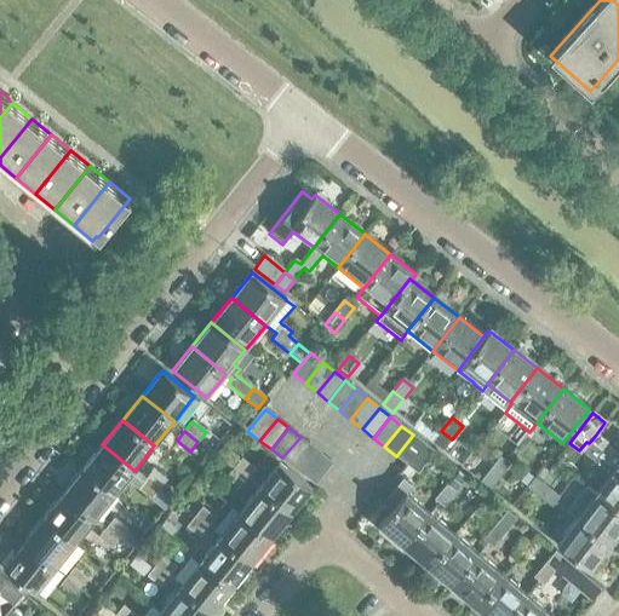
[(452,439),(441,431),(431,444),(442,452),(452,439)]
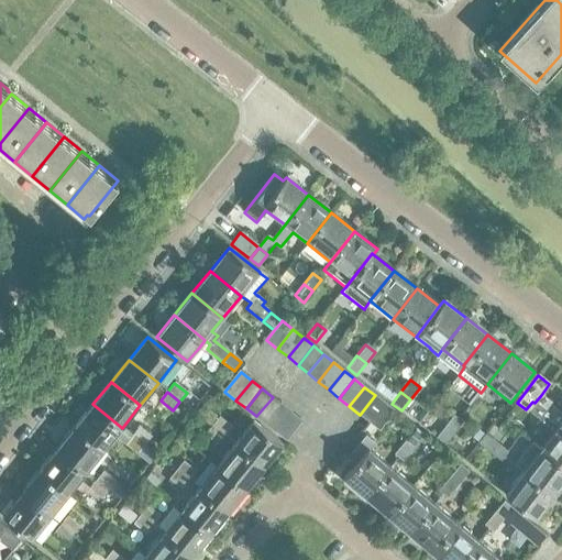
[(385,403),(375,395),(360,415),(370,423),(385,403)]
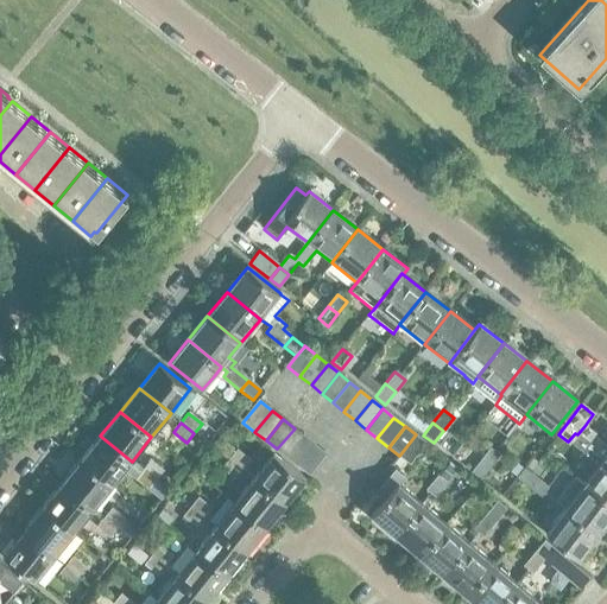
[(585,426),(577,434),(589,443),(585,449),(606,465),(606,449),(593,439),(595,434),(585,426)]
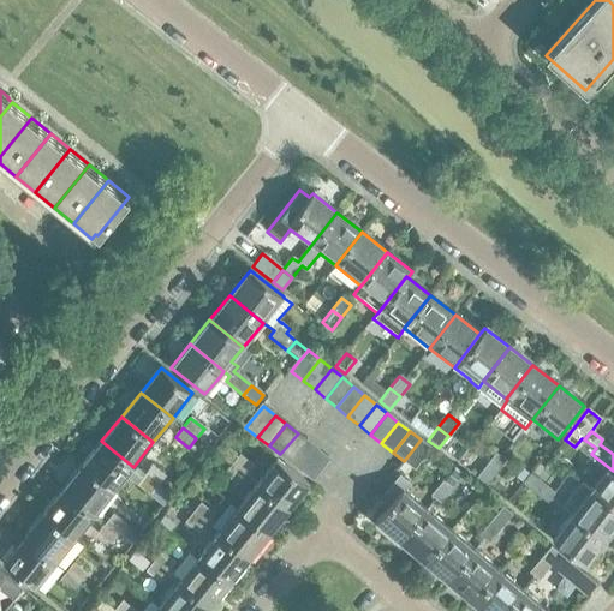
[(309,442),(298,433),(280,454),(291,463),(309,442)]
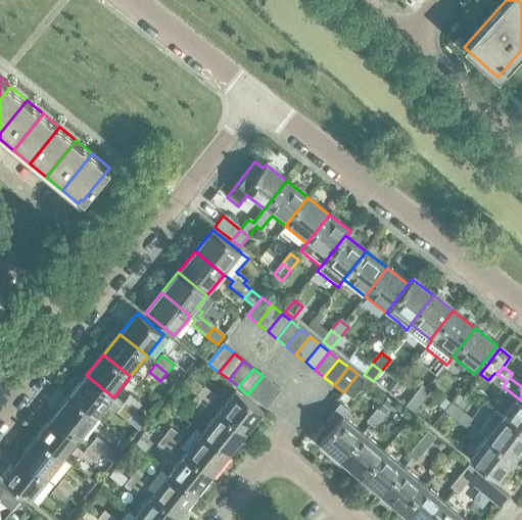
[(507,381),(496,374),(494,373),(488,380),(501,389),(496,394),(511,406),(501,418),(521,433),(521,400),(503,386),(507,381)]
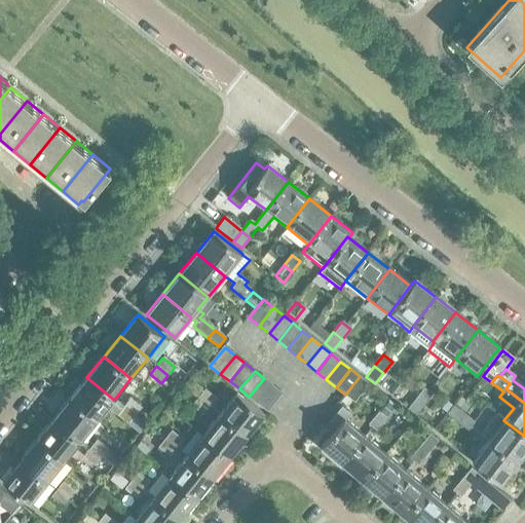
[(360,376),(345,395),(354,402),(369,384),(360,376)]
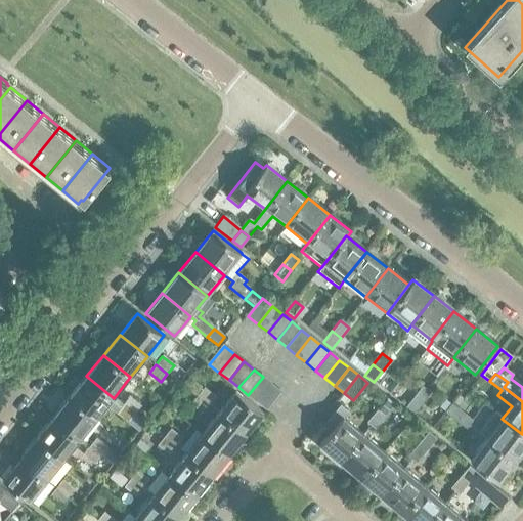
[(86,376),(70,396),(97,418),(106,406),(128,424),(135,415),(123,405),(114,398),(86,376)]
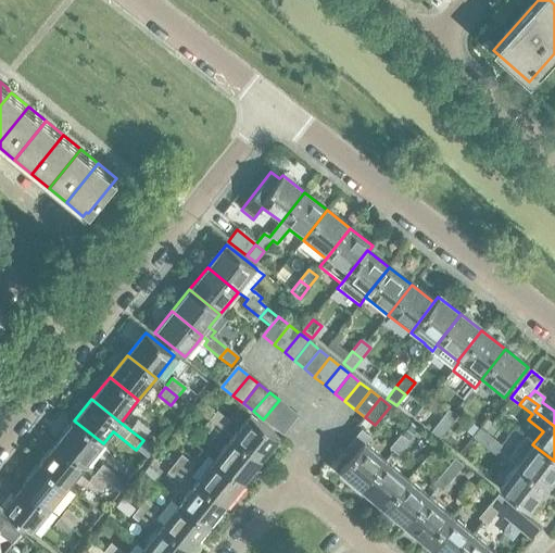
[(279,400),(263,419),(274,427),(289,407),(279,400)]
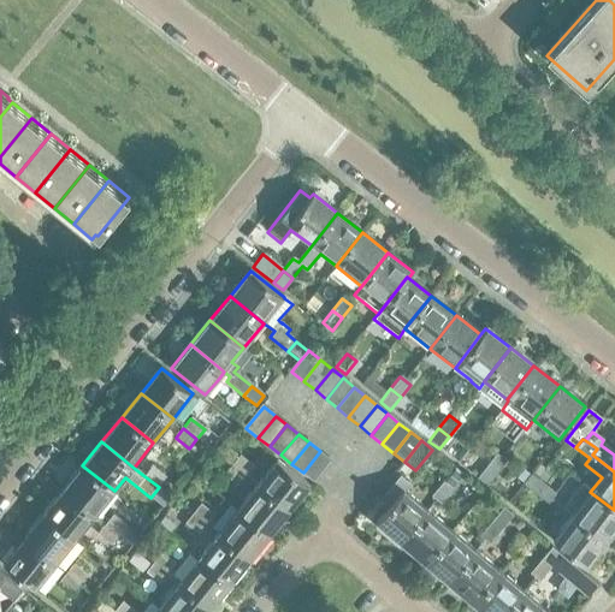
[(231,467),(244,477),(253,467),(226,445),(218,456),(231,467)]
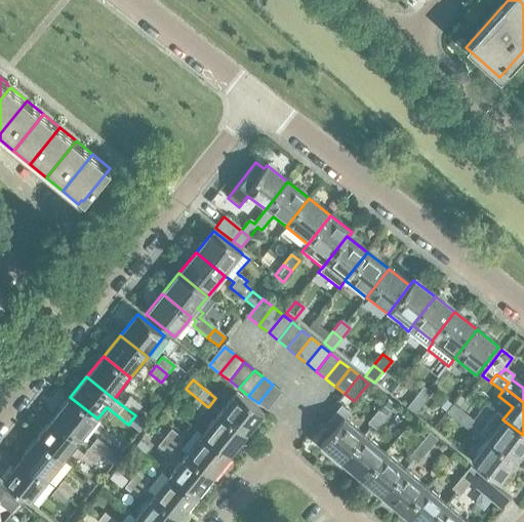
[(273,385),(258,403),(268,411),(283,393),(273,385)]
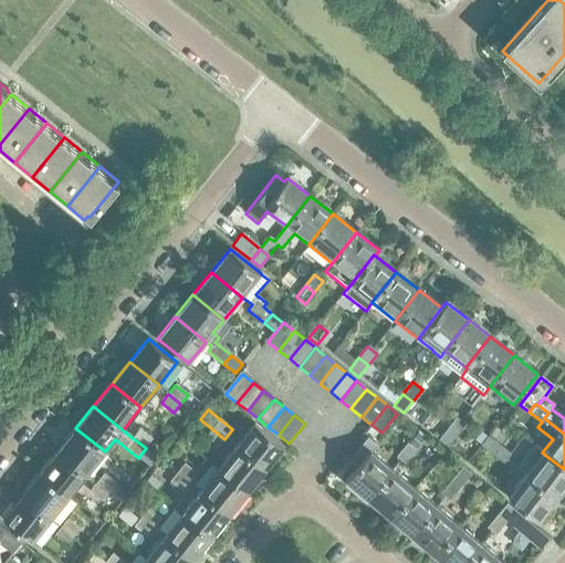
[(456,418),(447,430),(456,436),(464,425),(456,418)]
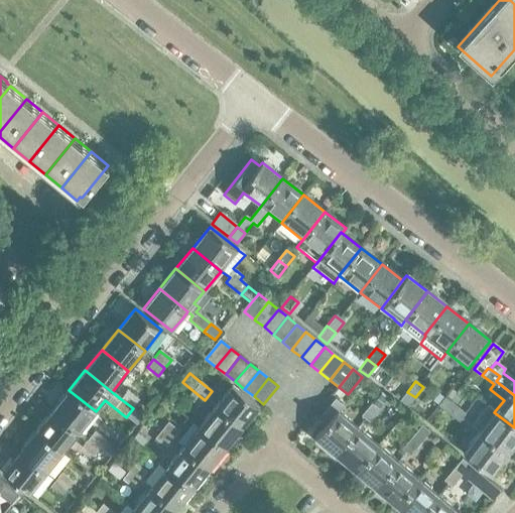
[(215,406),(242,428),(259,407),(232,385),(215,406)]
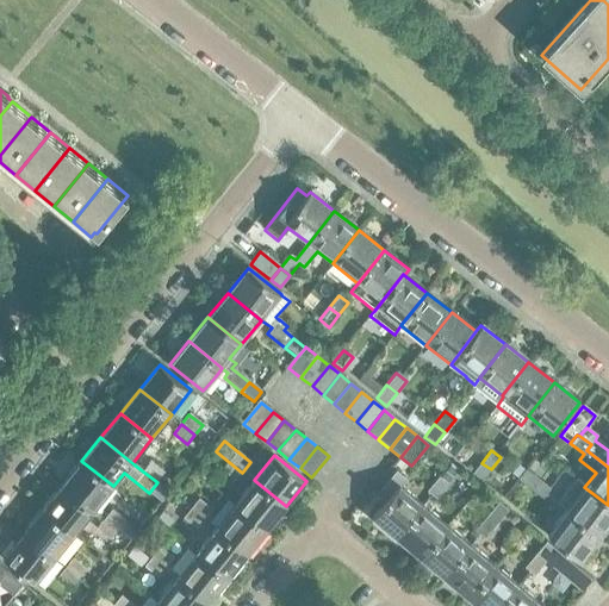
[(81,461),(62,485),(93,511),(113,486),(81,461)]
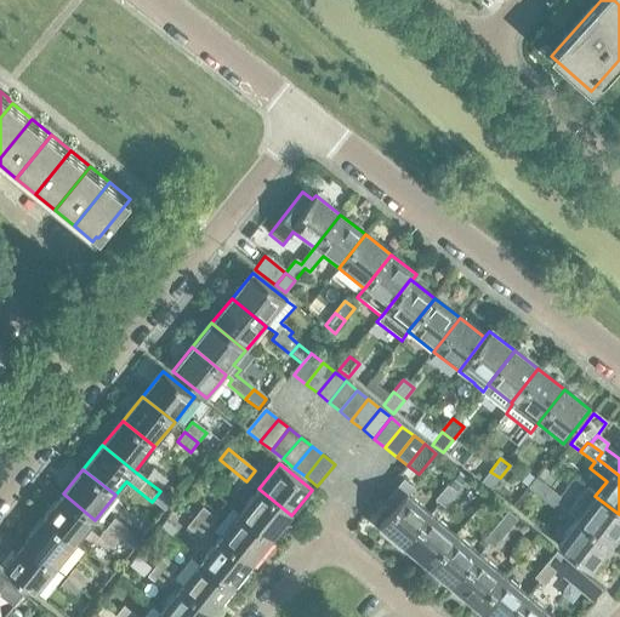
[(146,480),(160,491),(168,481),(153,470),(146,480)]
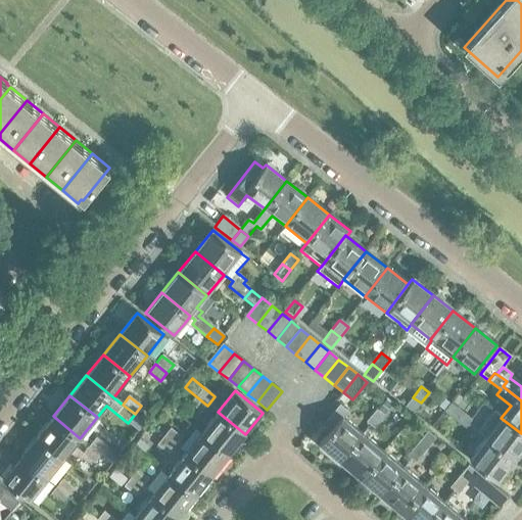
[(207,406),(196,396),(190,404),(201,413),(207,406)]
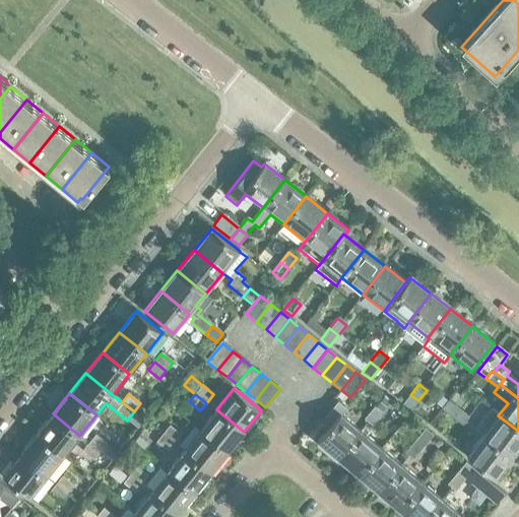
[(418,400),(410,395),(402,405),(410,411),(418,400)]
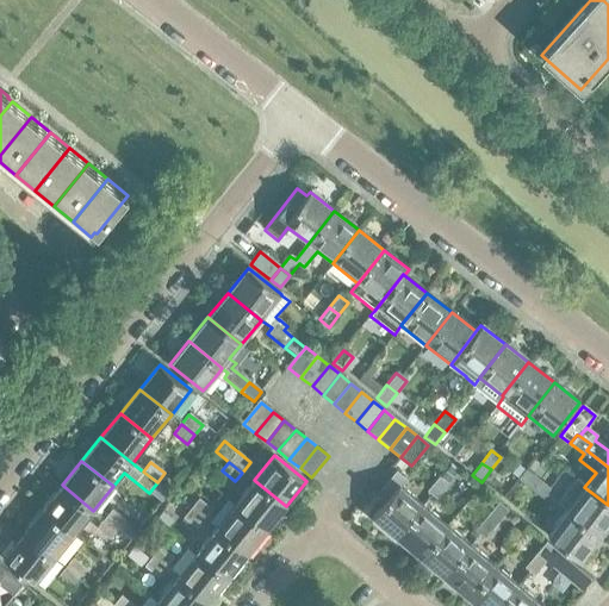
[(437,479),(447,486),(459,472),(449,464),(437,479)]
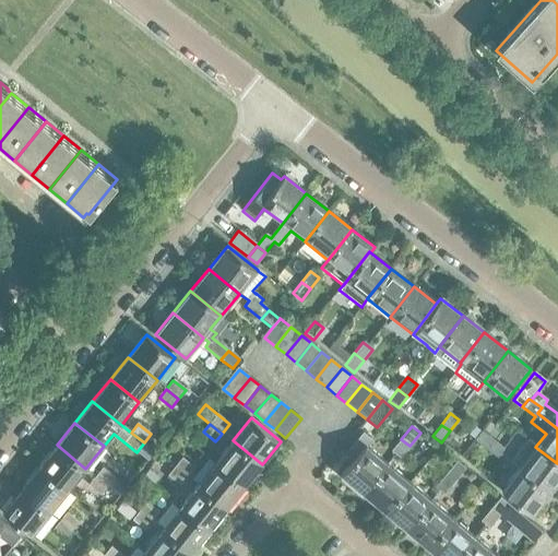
[(486,450),(493,441),(481,432),(473,440),(486,450)]
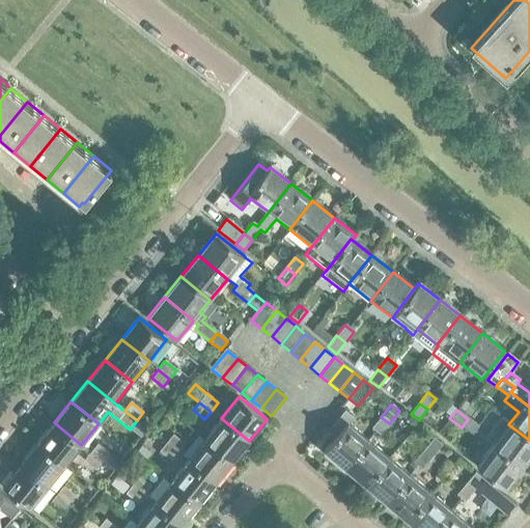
[(345,470),(368,442),(349,425),(353,419),(344,413),(328,433),(335,439),(324,452),(345,470)]
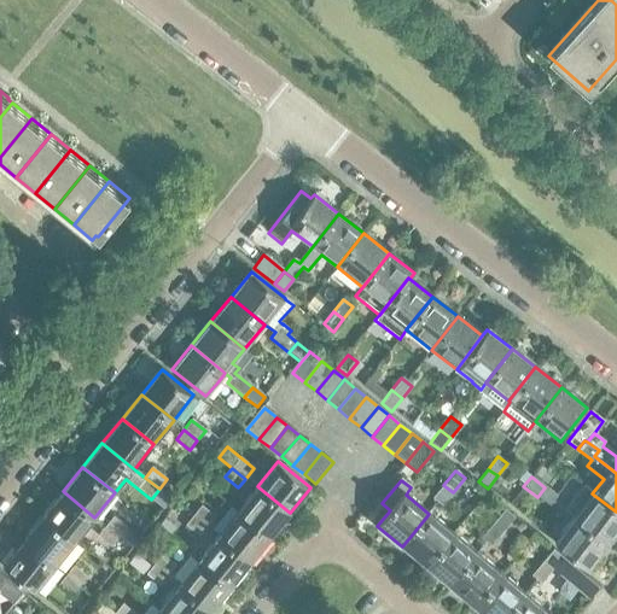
[(453,492),(443,485),(431,500),(441,507),(453,492)]
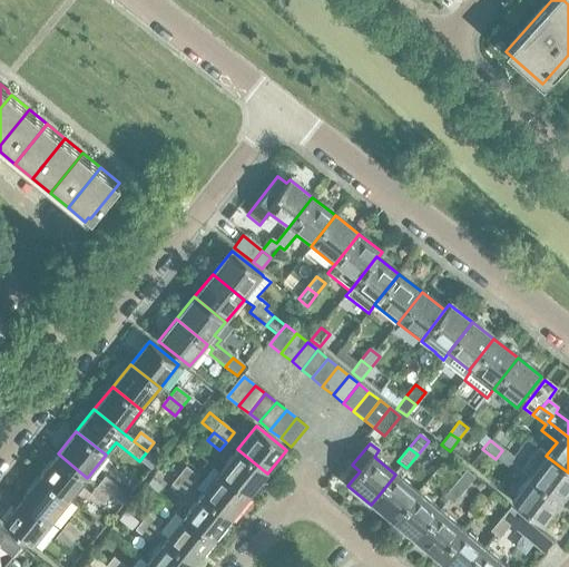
[(267,473),(237,449),(219,471),(249,496),(267,473)]
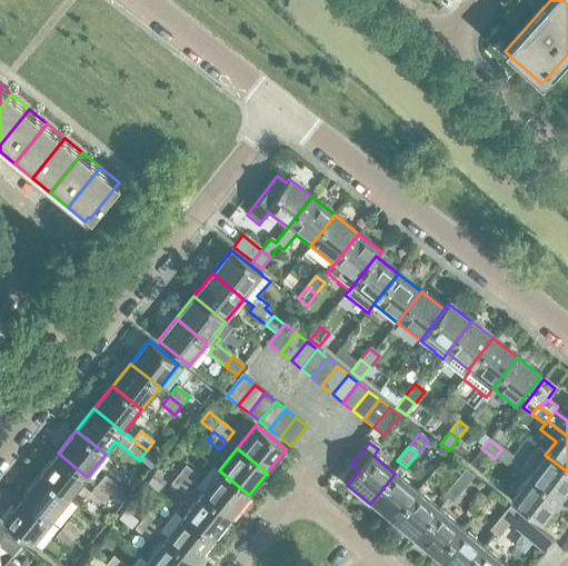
[(567,489),(567,472),(545,455),(536,448),(518,470),(527,478),(559,502),(567,489)]
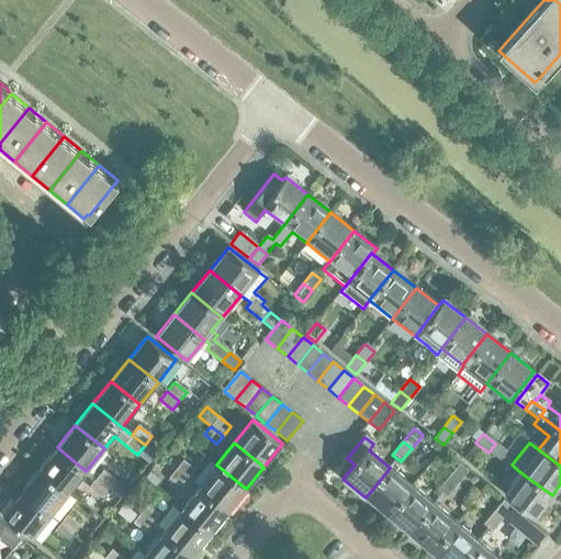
[(495,444),(489,453),(500,461),(507,453),(495,444)]
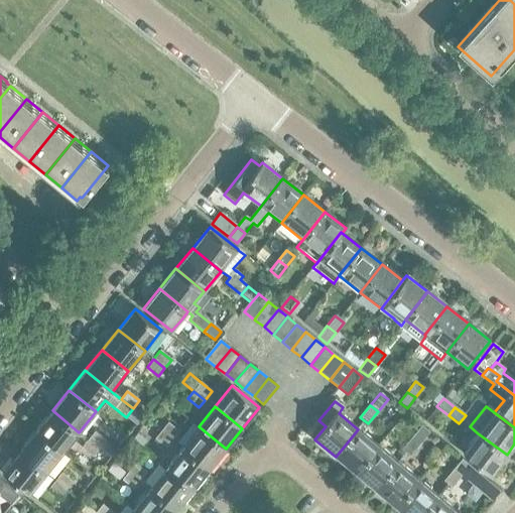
[(52,410),(36,431),(62,453),(79,432),(52,410)]
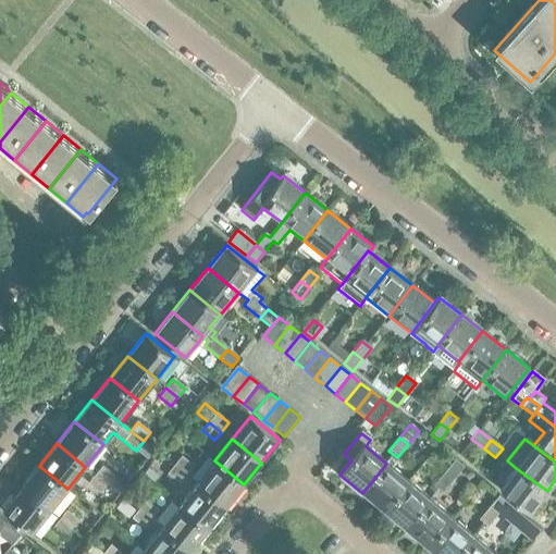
[(181,457),(173,466),(186,476),(193,467),(181,457)]
